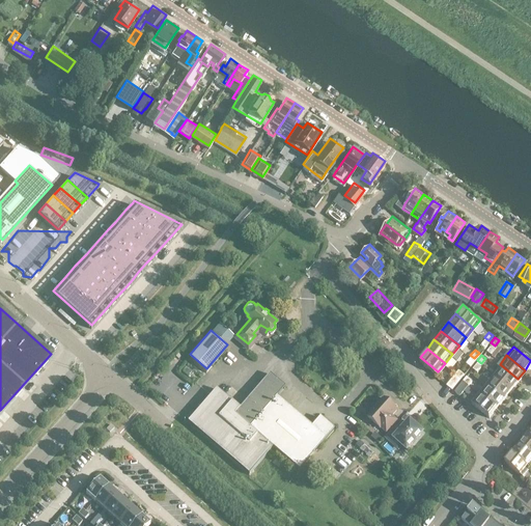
[(518,379),(500,364),(493,372),(510,387),(518,379)]
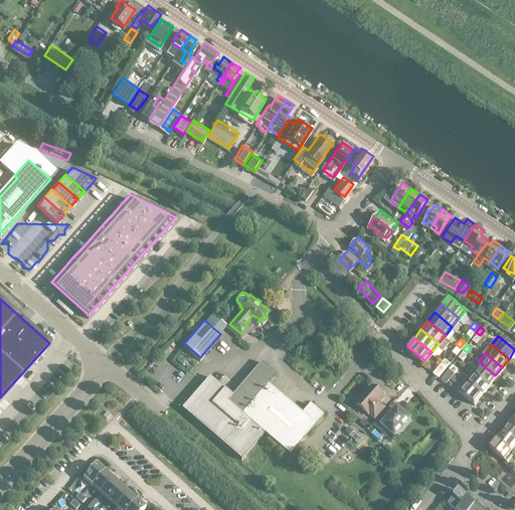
[(442,360),(447,364),(451,359),(445,355),(442,360)]
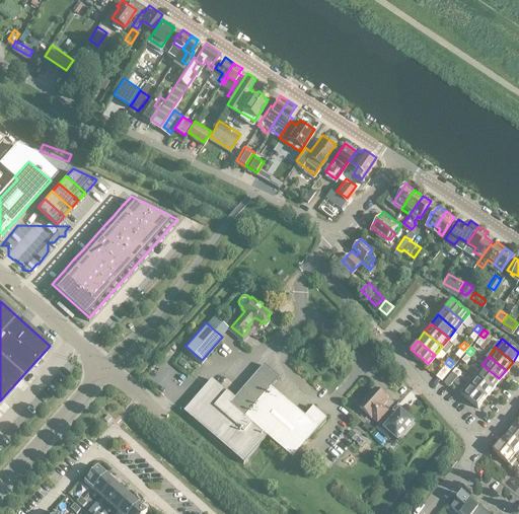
[(305,413),(271,383),(279,374),(264,361),(234,395),(212,376),(183,409),(243,460),(267,433),(293,455),(326,416),(313,404),(305,413)]
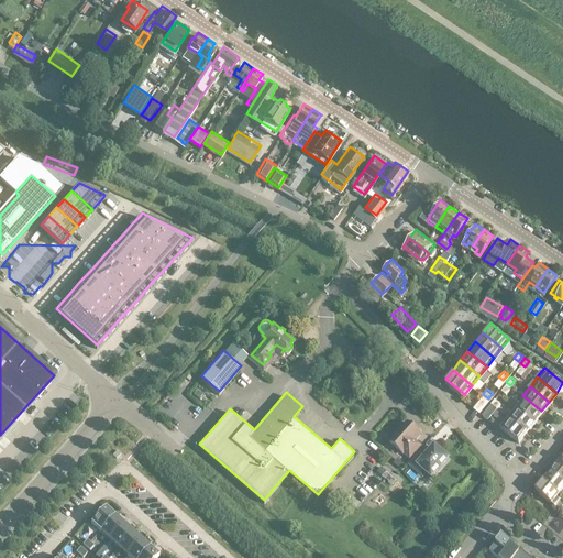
[(474,405),(479,409),(488,398),(483,394),(474,405)]
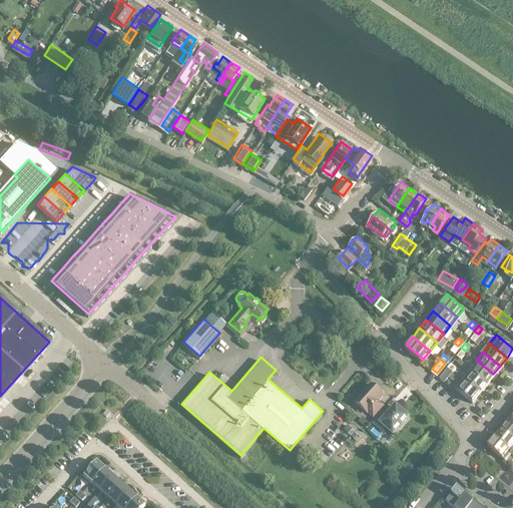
[(447,365),(452,369),(456,364),(451,360),(447,365)]
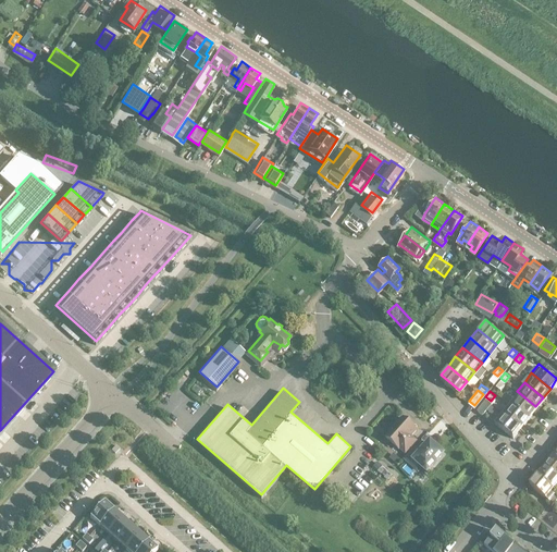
[(535,406),(517,391),(509,401),(528,416),(535,406)]
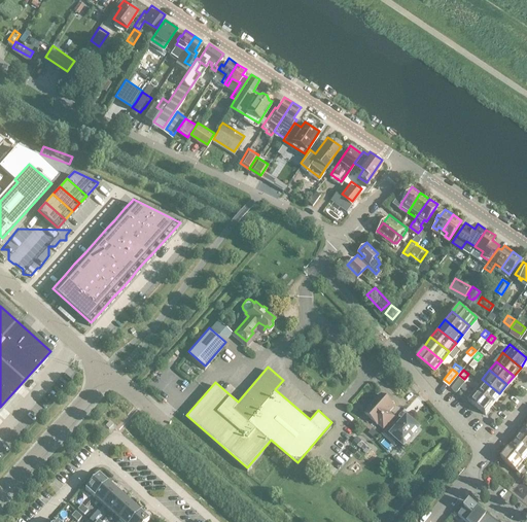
[(451,385),(456,389),(464,379),(459,375),(451,385)]
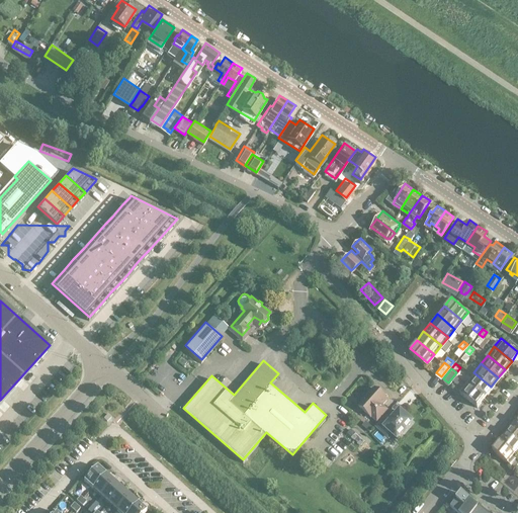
[(491,387),(473,372),(466,380),(485,395),(491,387)]
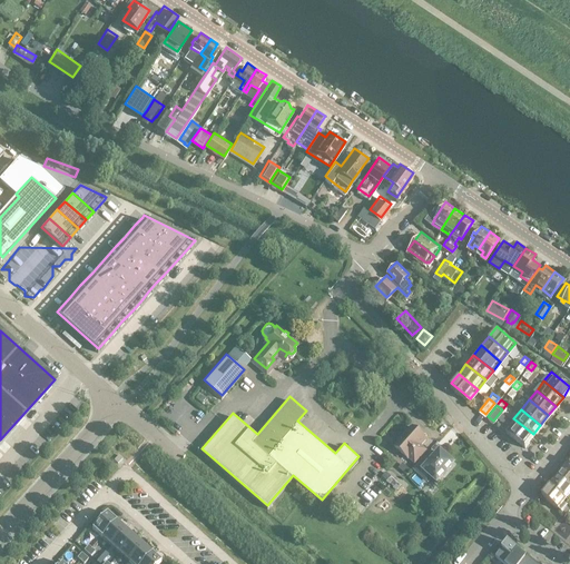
[(533,434),(513,418),(505,428),(526,444),(533,434)]
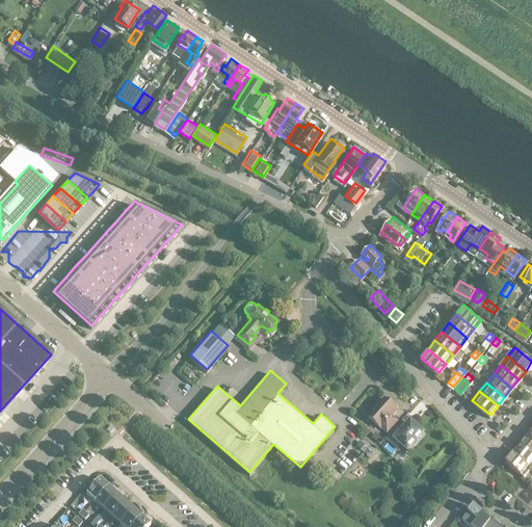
[(384,395),(368,414),(381,425),(381,424),(388,429),(398,417),(392,413),(398,406),(384,395)]
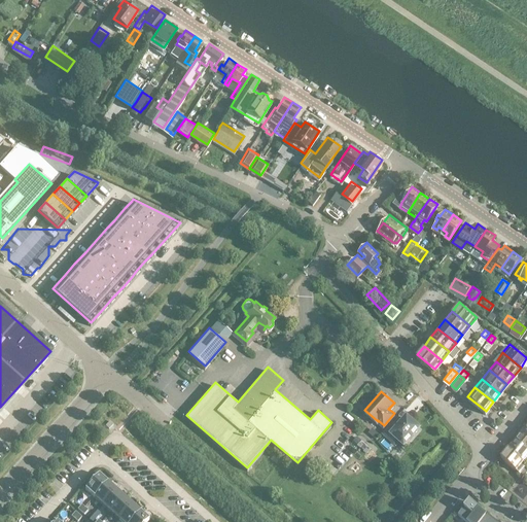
[(403,443),(419,425),(407,414),(396,426),(391,422),(384,430),(388,436),(392,431),(403,443)]
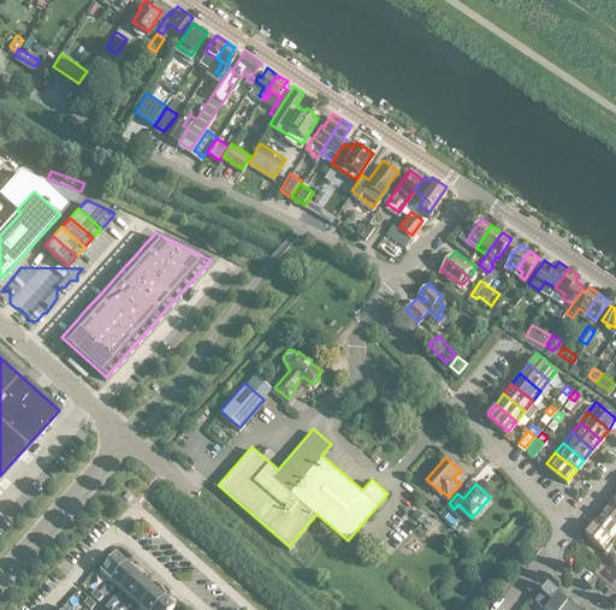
[(615,505),(610,502),(602,511),(615,522),(615,505)]
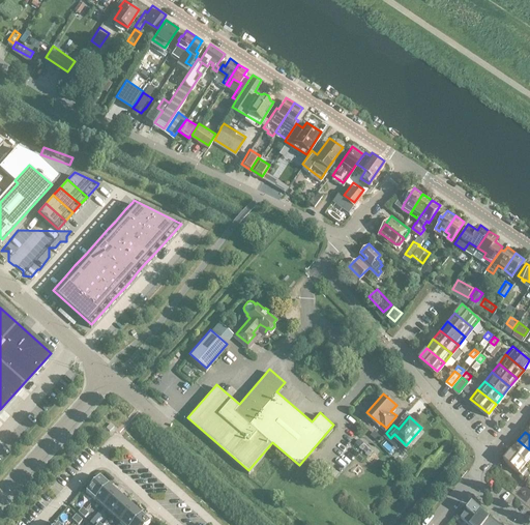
[(361,434),(356,438),(369,453),(374,448),(361,434)]
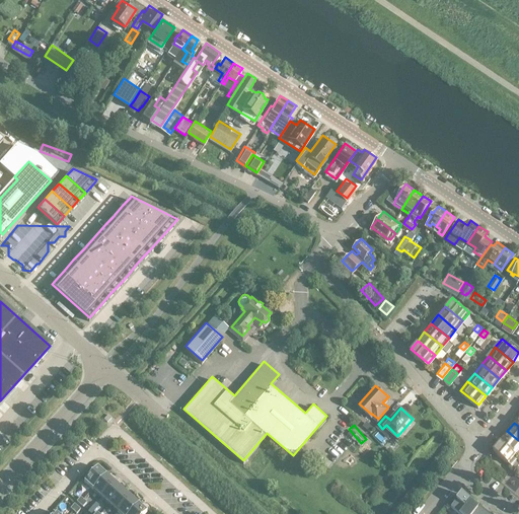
[(518,452),(518,440),(507,431),(500,439),(518,454),(518,452)]
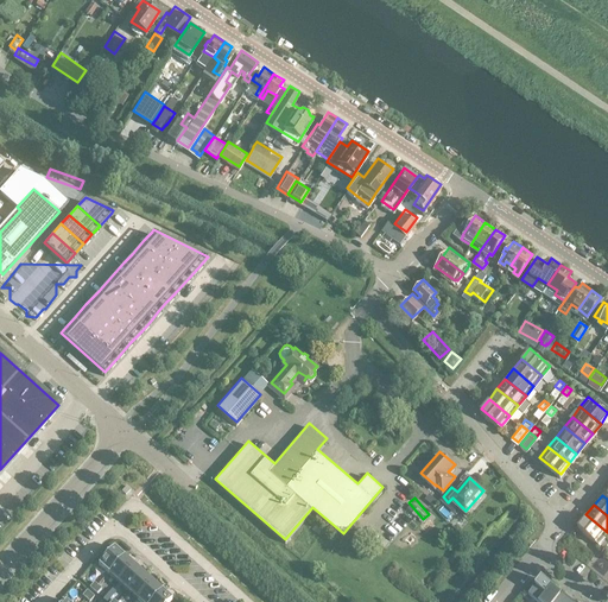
[(607,532),(586,514),(578,525),(599,542),(607,532)]
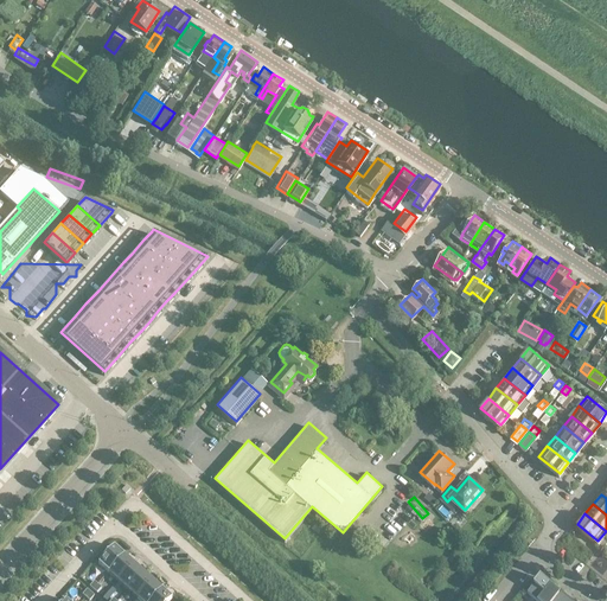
[(113,542),(97,560),(108,568),(122,551),(113,542)]
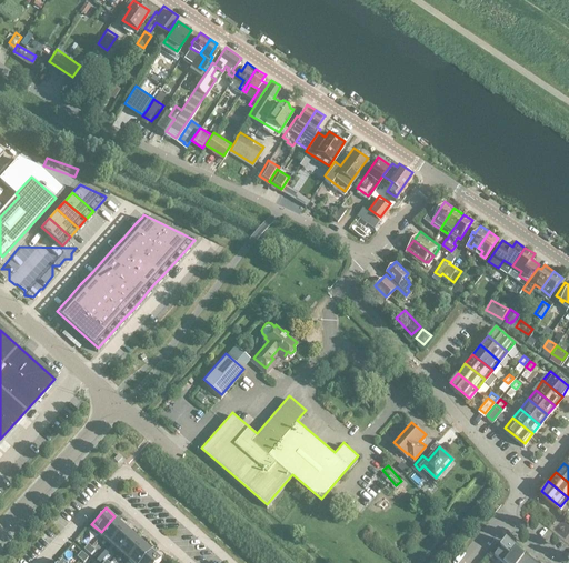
[(568,520),(565,514),(546,530),(553,540),(559,535),(566,543),(565,543),(568,549),(568,535),(568,538),(562,530),(568,524),(568,520)]
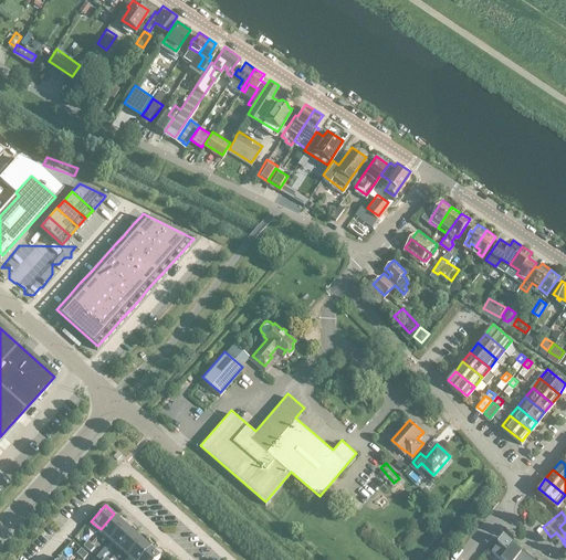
[(114,514),(101,529),(109,537),(124,521),(114,514)]
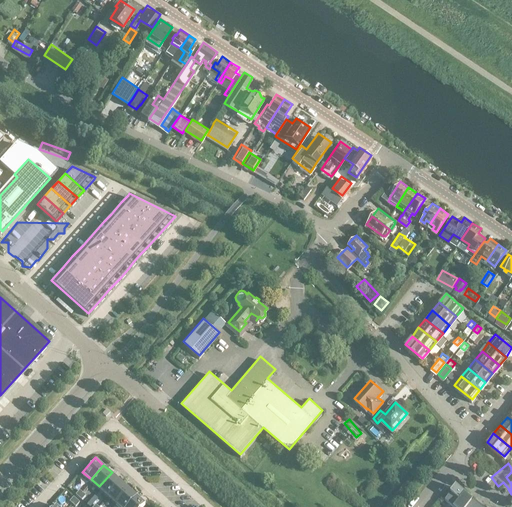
[(112,472),(99,486),(107,494),(120,479),(112,472)]
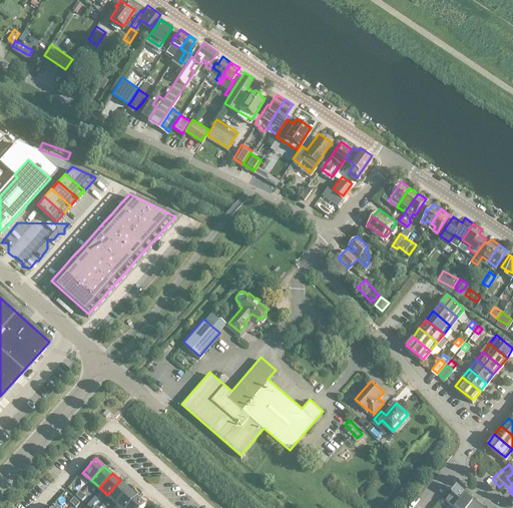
[(120,480),(107,495),(115,502),(128,488),(120,480)]
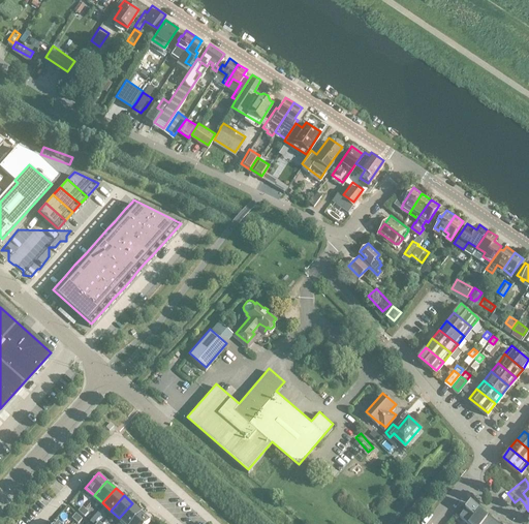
[(466,505),(463,503),(457,511),(469,521),(480,506),(472,499),(466,505)]
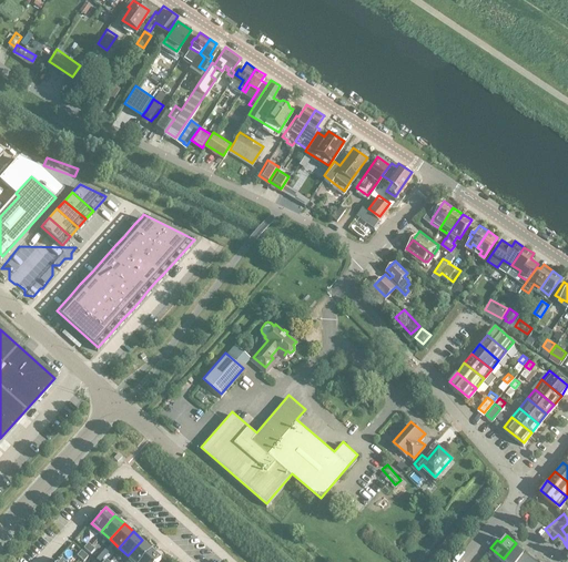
[(142,540),(128,555),(134,561),(138,561),(151,548),(142,540)]
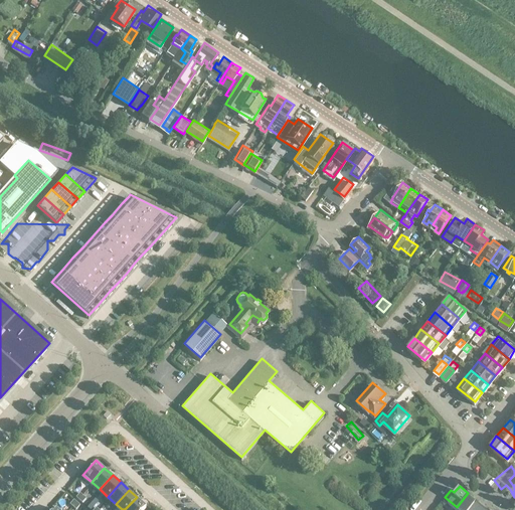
[(468,509),(477,500),(468,493),(457,507),(454,509),(468,509)]
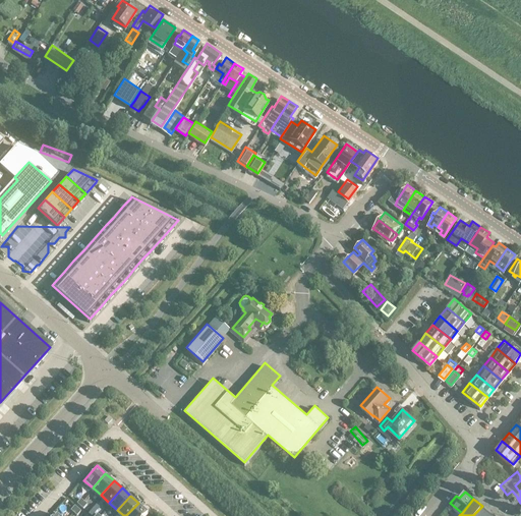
[(138,503),(126,515),(141,515),(147,510),(138,503)]
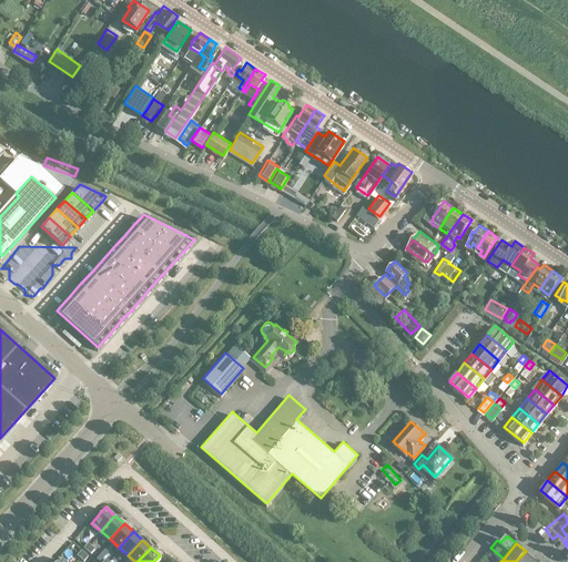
[(526,551),(516,561),(531,561),(535,559),(526,551)]
